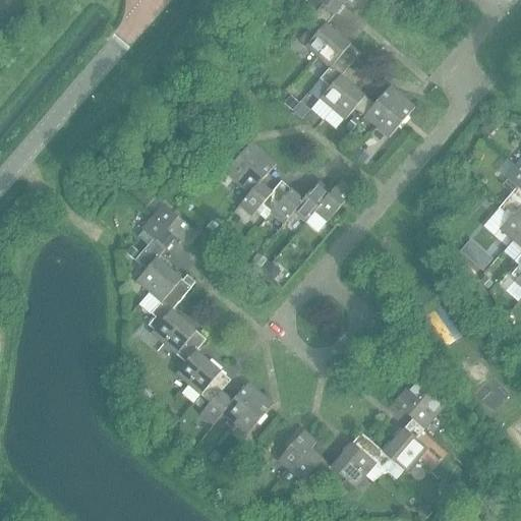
[(326,24),(344,3),(340,0),(315,0),(322,4),(313,14),(326,24)]
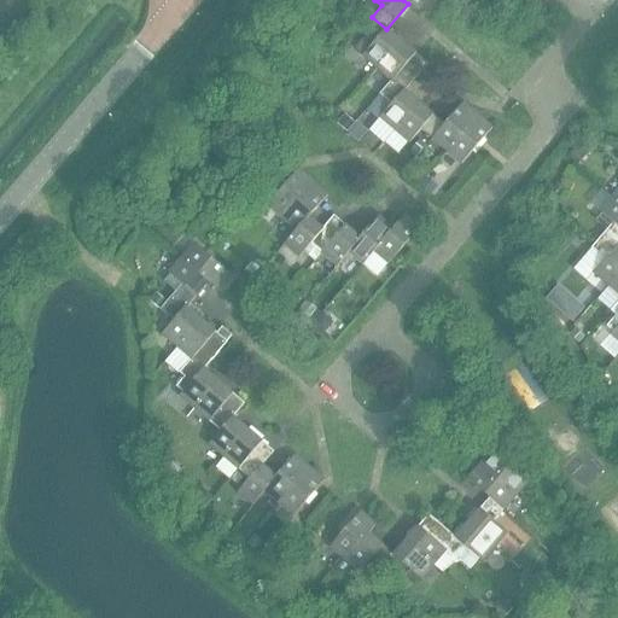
[(403,0),(408,4),(417,11),(425,0),(403,0)]
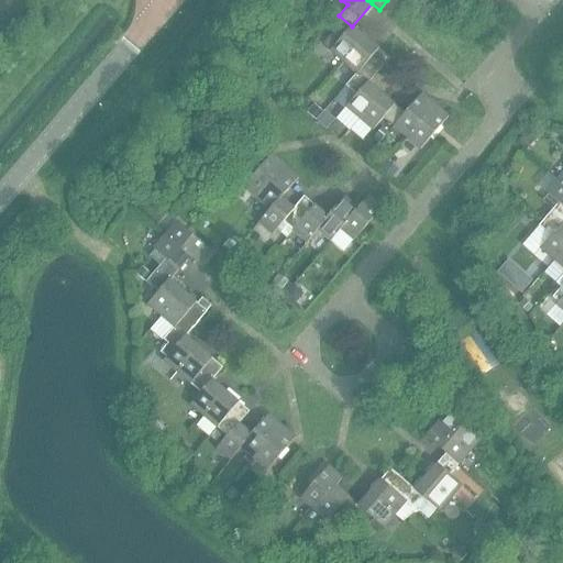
[(365,37),(352,26),(339,15),(328,29),(340,40),(330,52),(343,63),(365,37)]
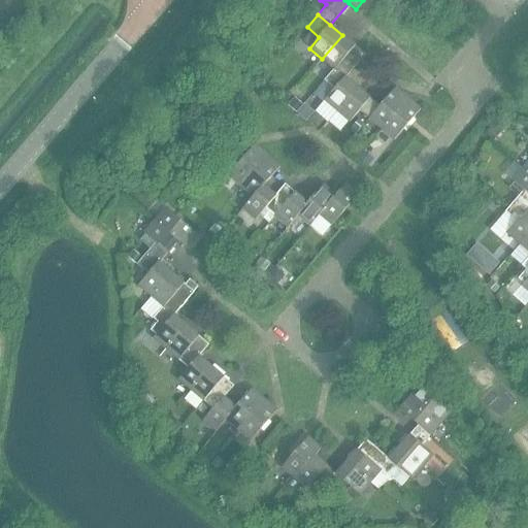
[(345,77),(365,55),(342,35),(322,59),(333,69),(334,68),(345,77)]
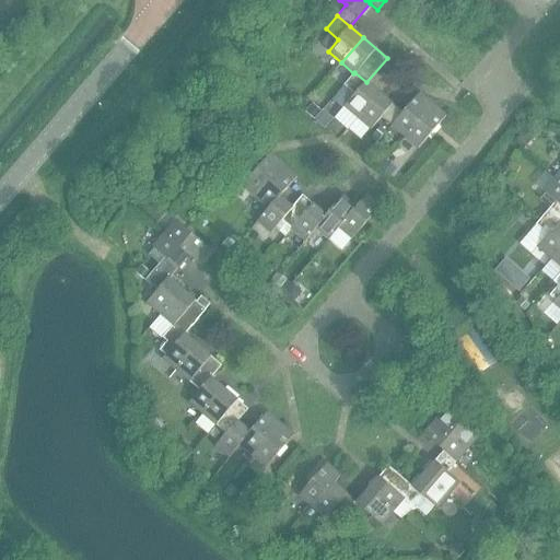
[(378,93),(366,82),(354,72),(353,73),(342,86),(353,95),(343,106),(357,118),(378,93)]
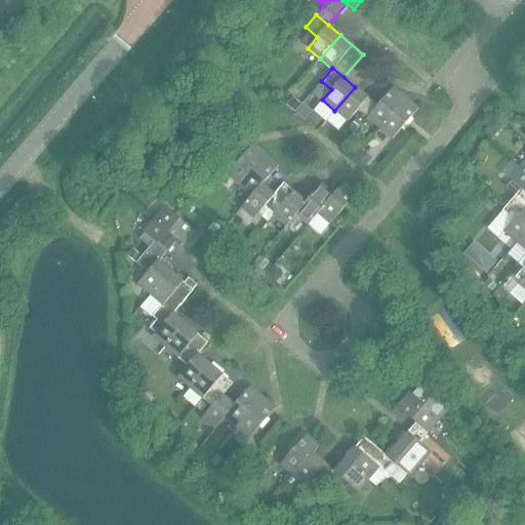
[(366,118),(377,106),(355,87),(334,111),(347,121),(357,110),(366,118)]
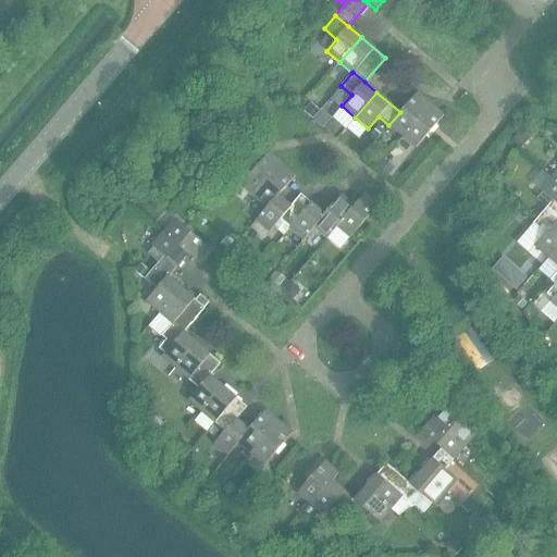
[(401,137),(430,104),(417,93),(400,112),(388,125),(401,137)]
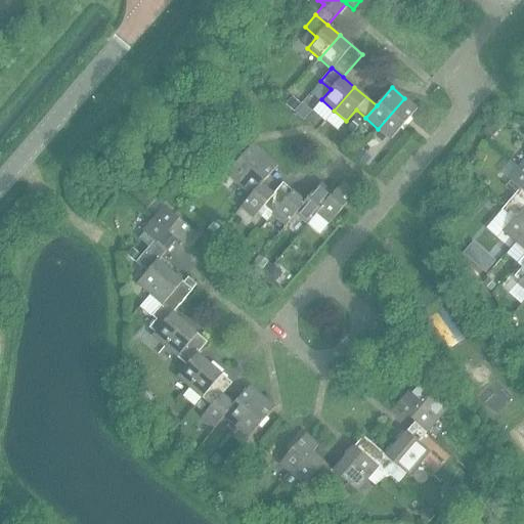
[(404,98),(378,129),(390,139),(417,108),(404,98)]
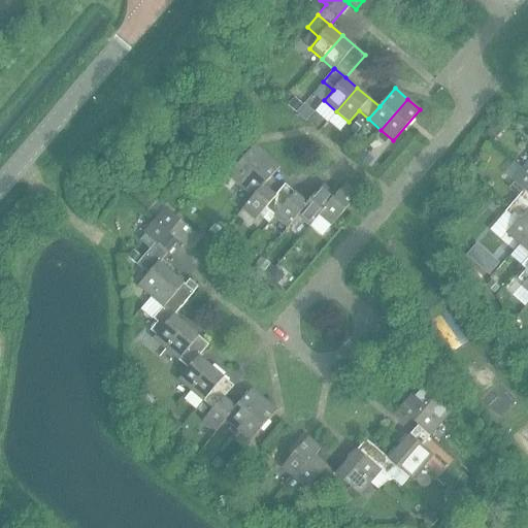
[(239,187),(266,156),(254,145),(227,176),(239,187)]
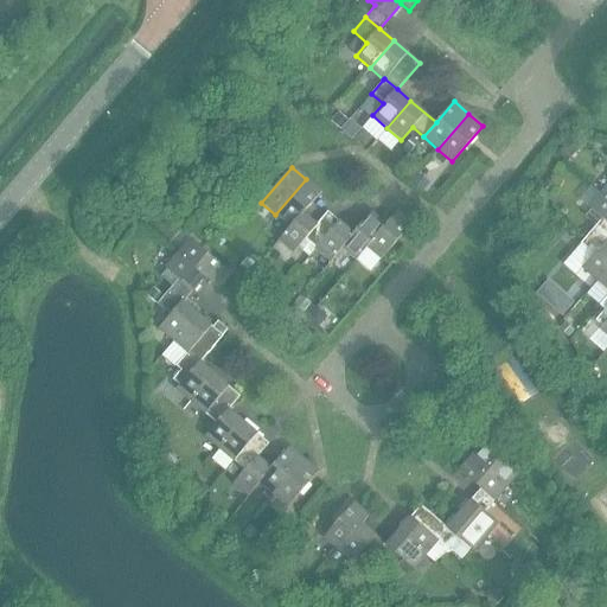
[(302,212),(302,213),(321,192),(306,179),(275,215),(289,227),(289,228),(302,212)]
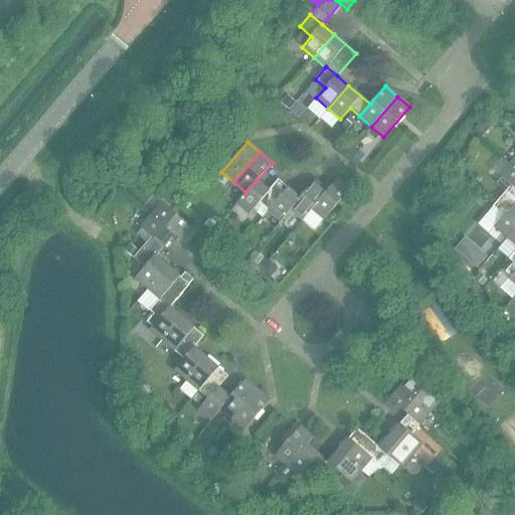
[(514,205),(514,204),(514,168),(509,164),(499,176),(502,179),(498,183),(505,190),(502,194),(514,205)]
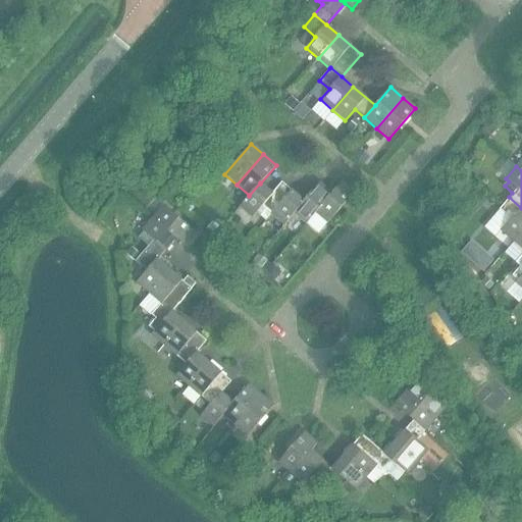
[(314,213),(315,214),(326,223),(353,193),(341,181),(331,193),(314,213)]
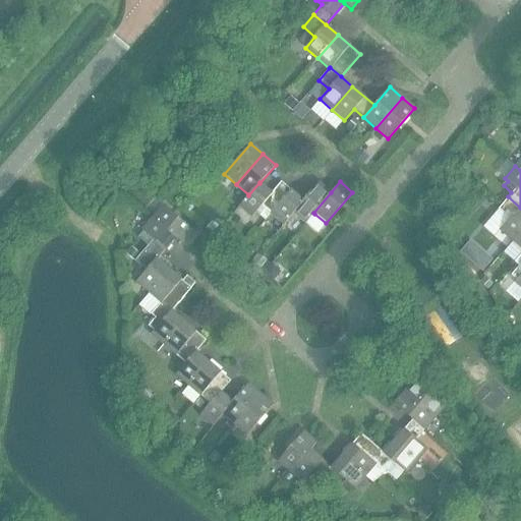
[(271,192),(259,183),(259,182),(248,195),(248,194),(238,206),(252,218),(262,207),(266,210),(259,216),(265,221),(280,203),(272,195),(273,194),(271,192)]
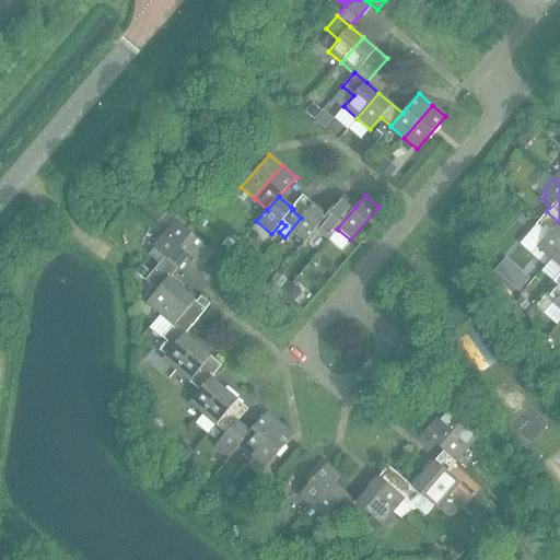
[(314,229),(325,216),(301,196),(291,207),(293,209),(292,210),(301,218),(284,237),(291,230),(304,242),(315,230),(314,229)]
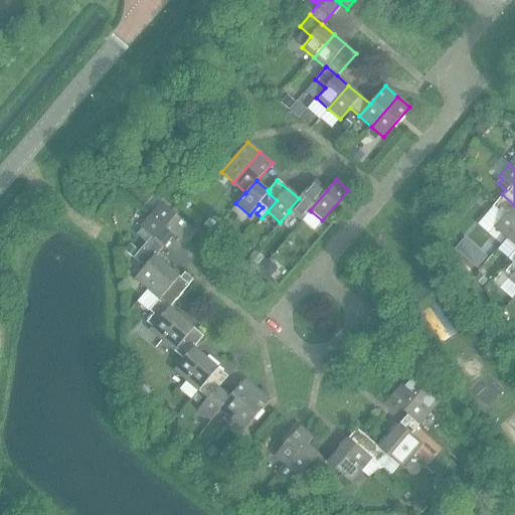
[(310,210),(327,190),(315,180),(299,198),(289,210),(290,211),(302,221),(311,211),(310,210)]
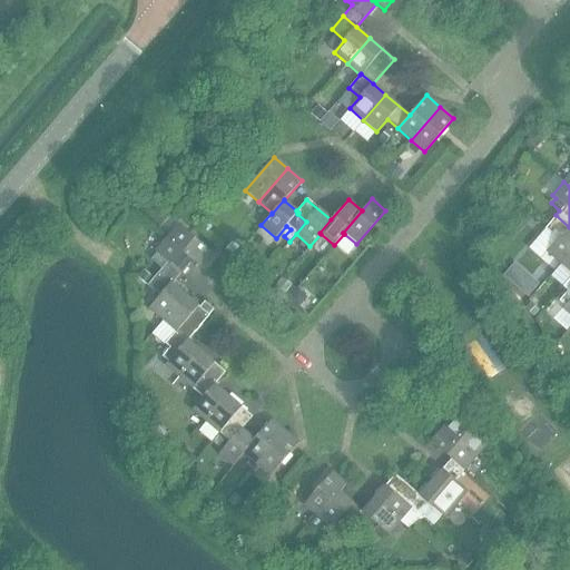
[(569,249),(569,227),(556,215),(543,228),(557,238),(546,252),(559,263),(569,249)]
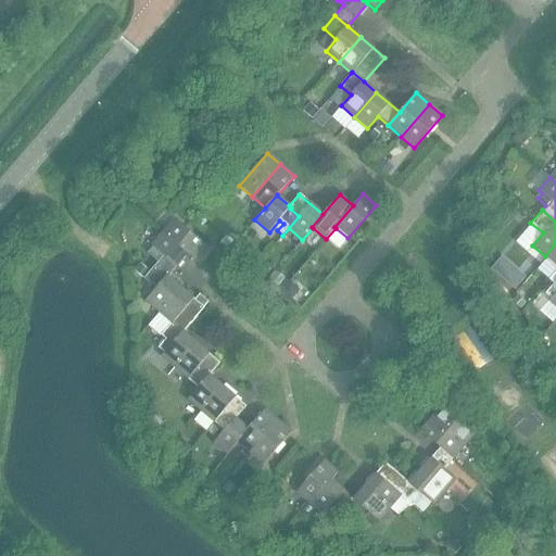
[(188,254),(187,254),(194,261),(206,247),(174,218),(162,232),(188,254)]
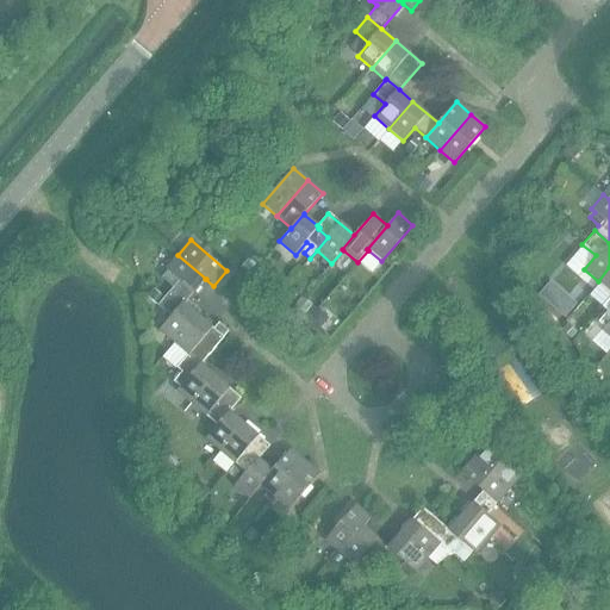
[(184,304),(205,279),(206,279),(178,255),(165,269),(178,281),(168,292),(182,304),(182,303),(184,304)]
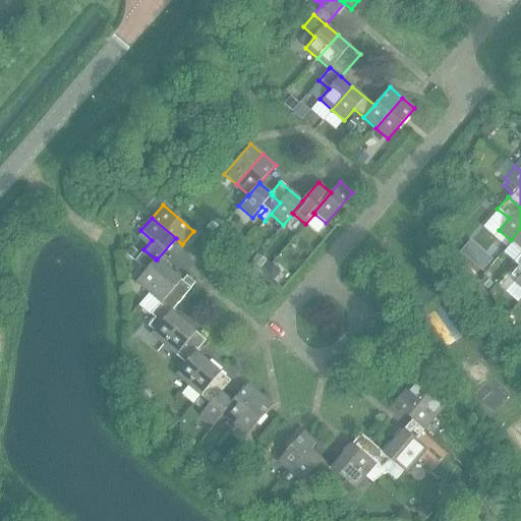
[(520,228),(511,240),(520,248),(520,228)]
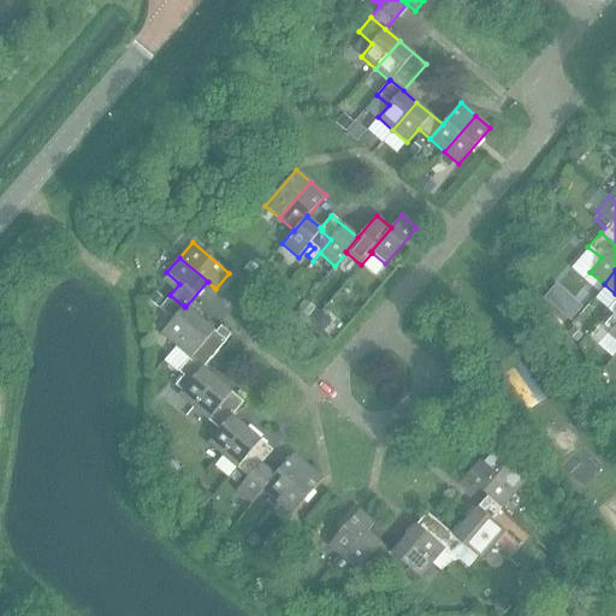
[(556,285),(545,298),(570,320),(591,296),(581,288),(573,298),(556,285)]
